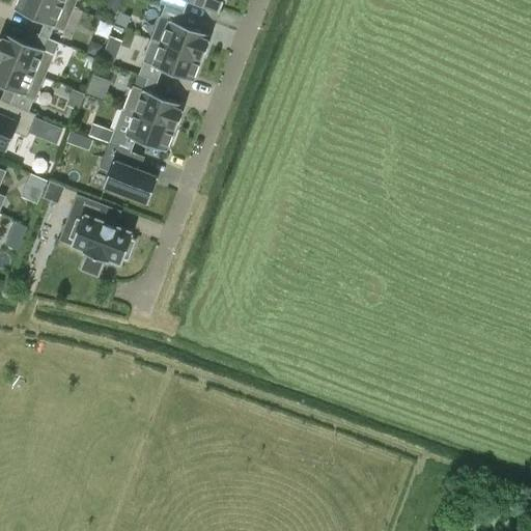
[(63,30),(73,7),(53,0),(18,0),(15,9),(45,23),(39,33),(49,37),(54,26),(63,30)]
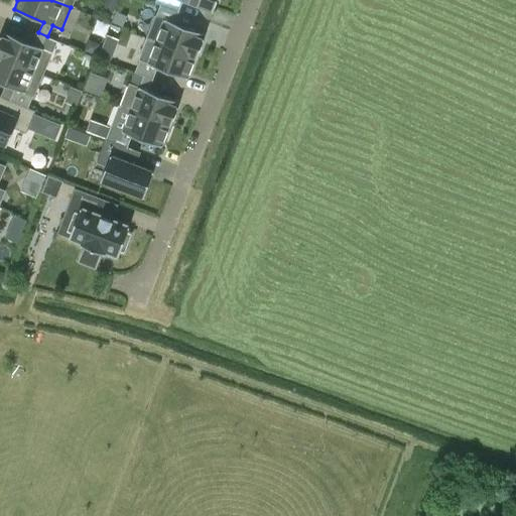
[(155,0),(155,2),(160,4),(178,11),(182,0),(183,0),(213,11),(217,0),(155,0)]
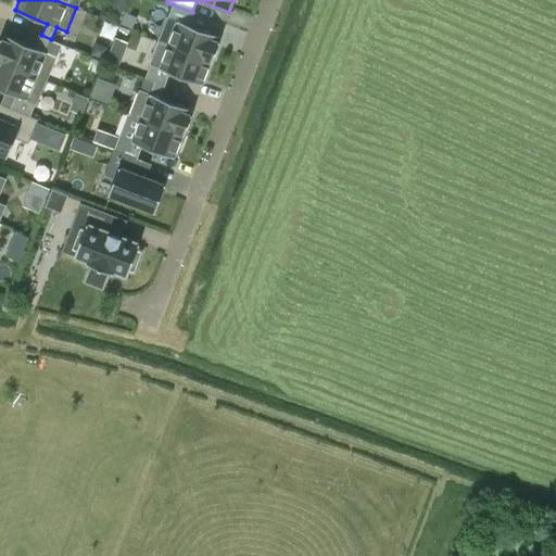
[(192,12),(173,4),(167,16),(159,41),(167,46),(210,62),(212,62),(219,41),(218,41),(219,37),(188,24),(192,12)]
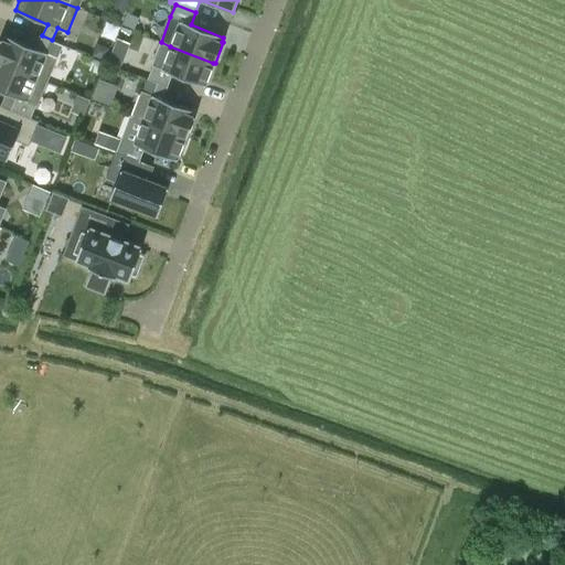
[(36,49),(4,35),(3,40),(1,39),(0,41),(0,62),(46,82),(57,57),(56,56),(62,44),(52,40),(42,35),(36,49)]
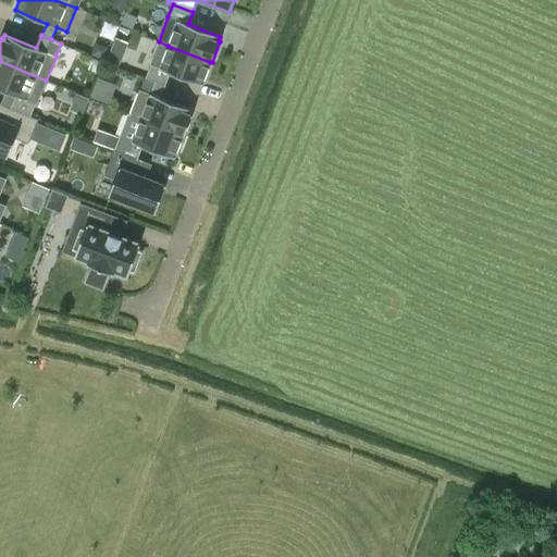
[(103,58),(108,47),(96,42),(91,53),(103,58)]
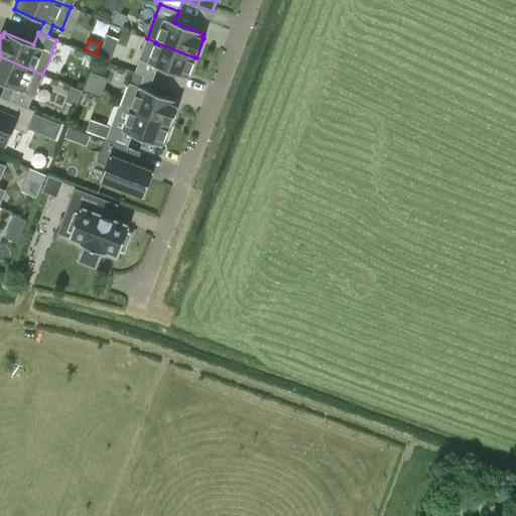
[(195,57),(155,42),(147,63),(139,60),(134,72),(144,76),(152,79),(157,68),(186,79),(195,57)]
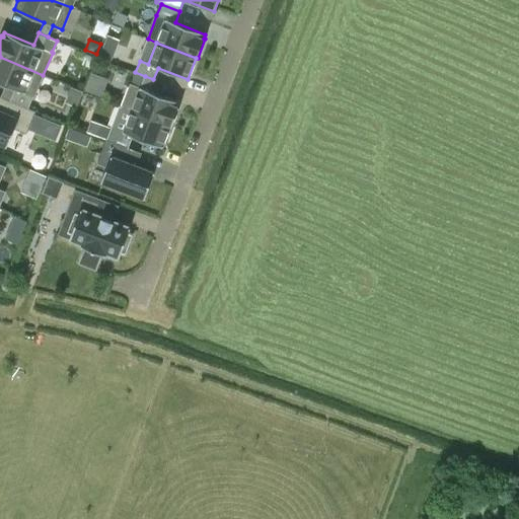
[(43,75),(0,57),(0,82),(15,89),(10,100),(28,108),(33,96),(33,97),(43,75)]
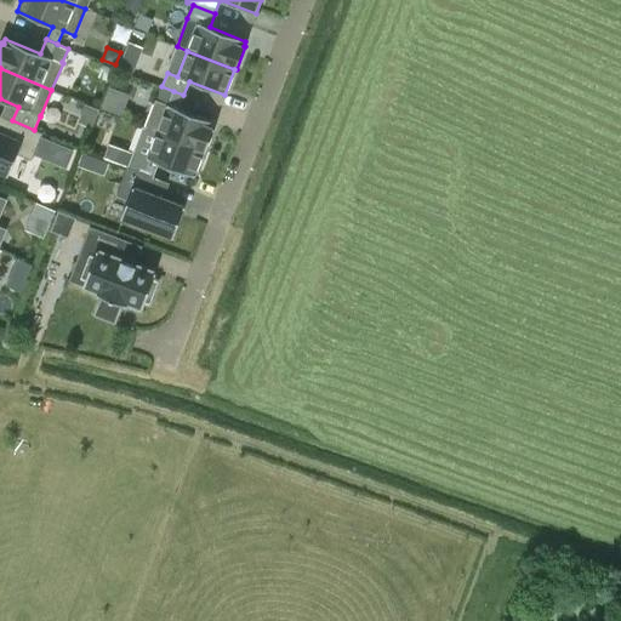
[(110,85),(102,106),(124,115),(132,93),(110,85)]
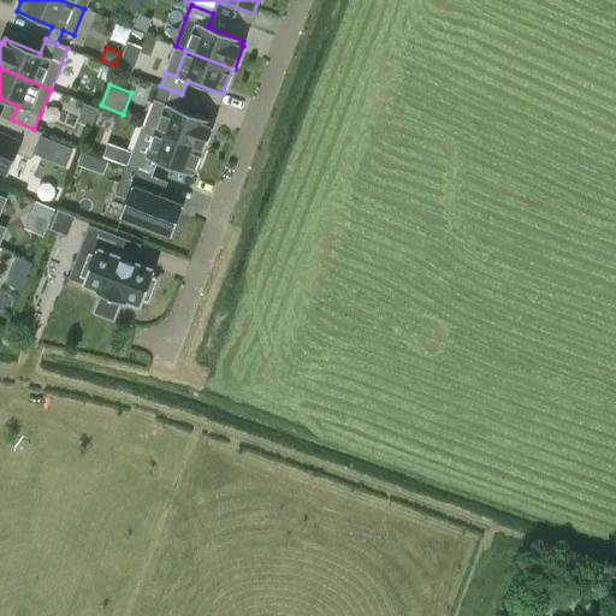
[(166,104),(154,100),(144,126),(155,131),(202,149),(203,150),(213,126),(211,126),(213,122),(177,107),(182,94),(172,90),(166,104)]
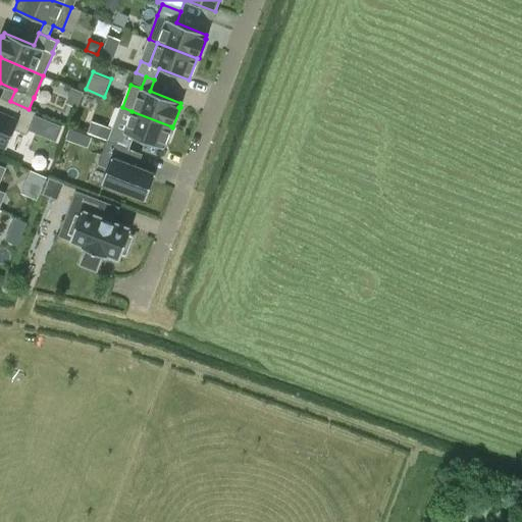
[(81,104),(85,90),(60,84),(58,91),(70,94),(68,101),(81,104)]
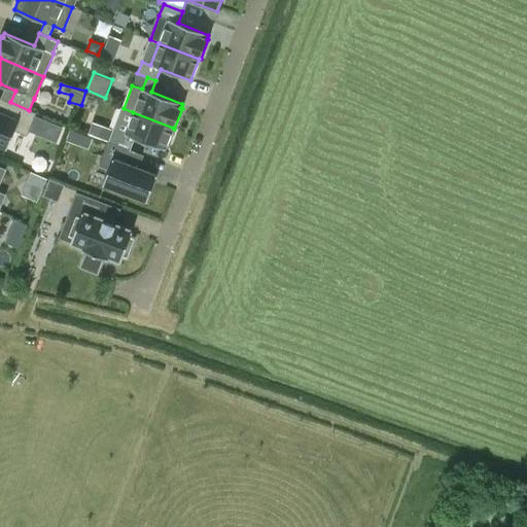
[(11,103),(5,116),(0,113),(0,144),(7,148),(14,131),(27,136),(36,113),(11,103)]
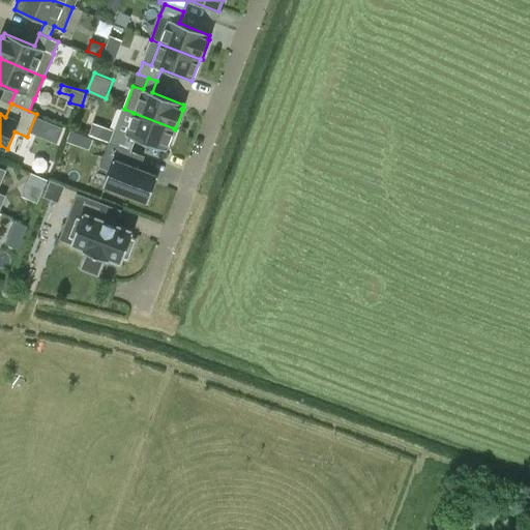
[(174,128),(134,113),(124,135),(125,135),(120,147),(130,151),(135,139),(166,150),(174,128)]
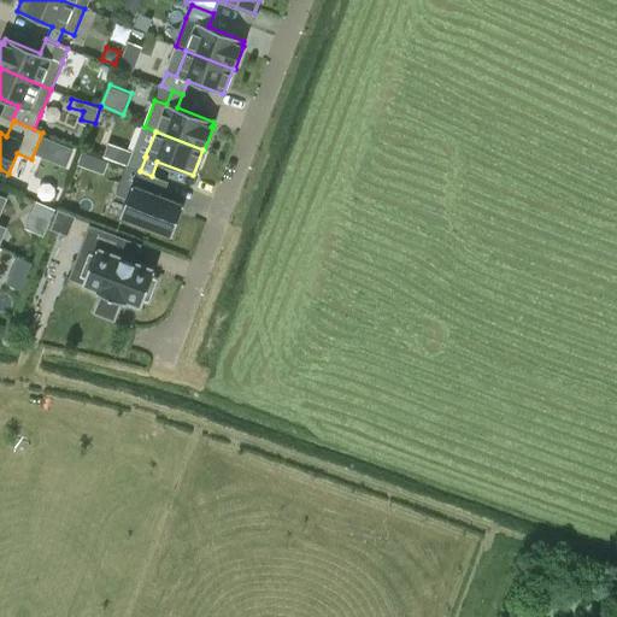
[(81,153),(76,165),(84,169),(89,157),(81,153)]
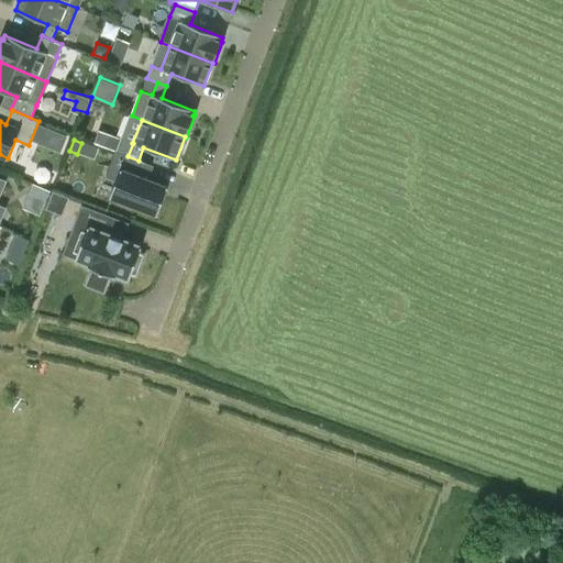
[(143,164),(141,164),(119,154),(108,179),(118,184),(111,200),(158,219),(170,190),(139,177),(143,164)]
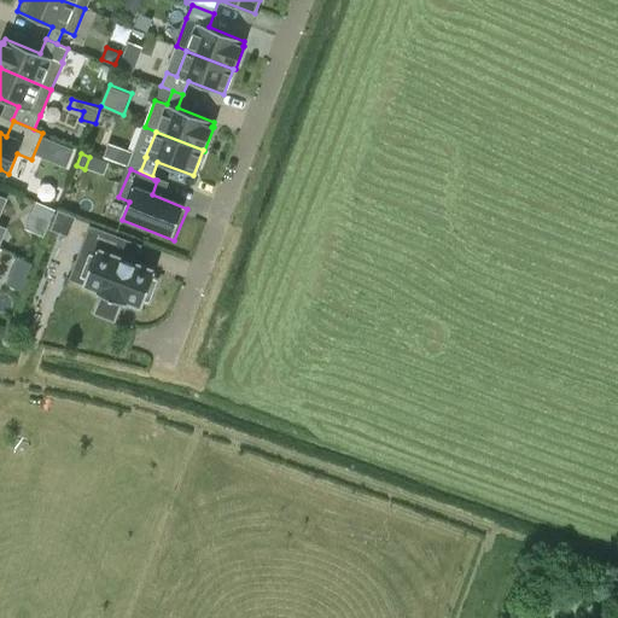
[(57,214),(52,227),(69,234),(74,221),(57,214)]
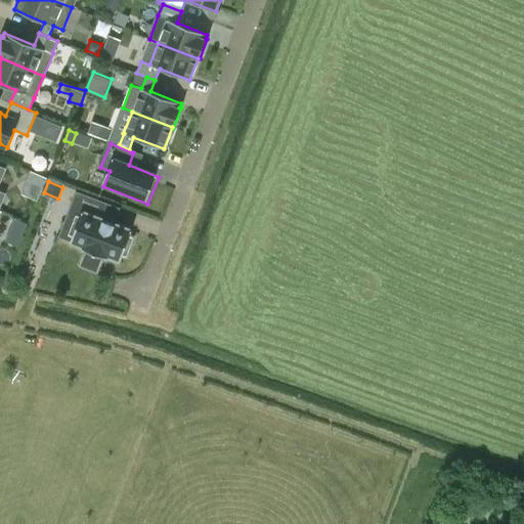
[(76,191),(58,237),(60,237),(71,242),(83,247),(82,249),(87,251),(82,264),(96,270),(101,257),(106,258),(107,256),(120,261),(123,255),(125,255),(131,238),(129,237),(132,230),(114,223),(103,219),(108,206),(108,204),(79,191),(76,191)]
